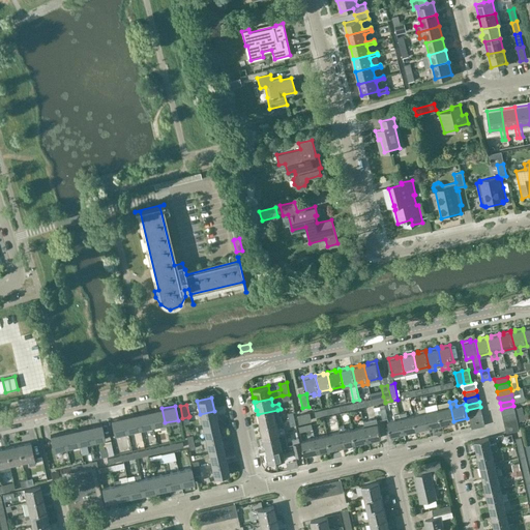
[(385,406),(379,407),(380,409),(380,413),(382,420),(388,419),(385,406)]
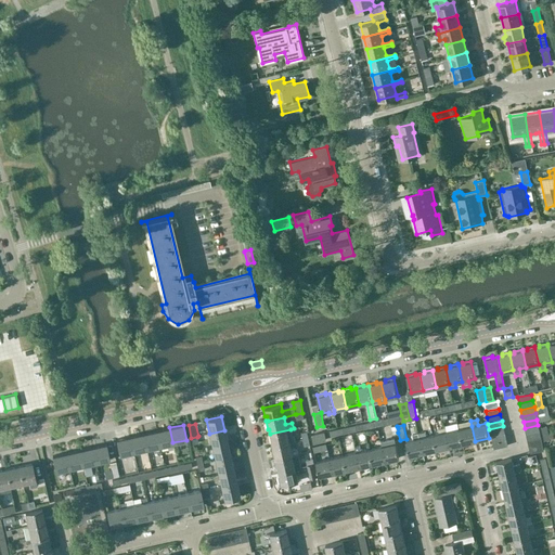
[(525,428),(526,435),(540,431),(538,425),(525,428)]
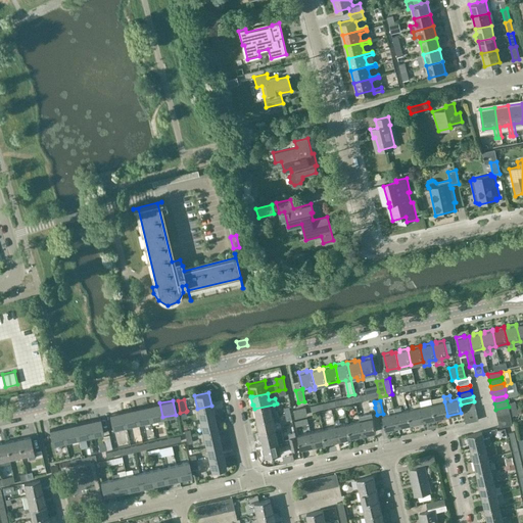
[(425,401),(419,402),(423,421),(435,418),(432,405),(426,406),(425,401)]
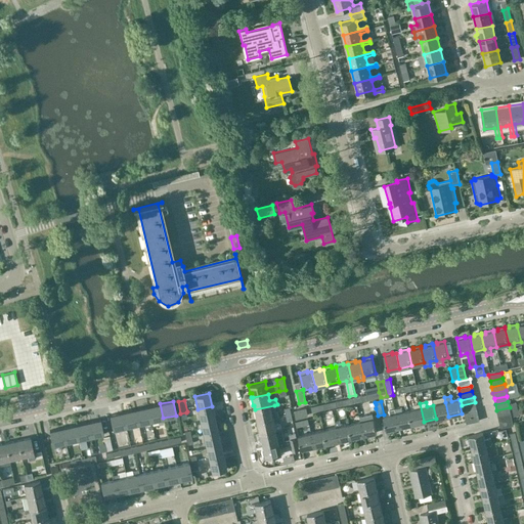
[(445,402),(433,405),(436,419),(448,417),(445,402)]
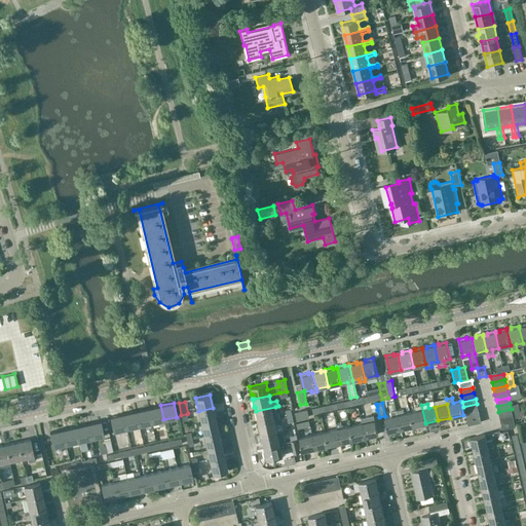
[(463,407),(465,413),(478,410),(477,404),(463,407)]
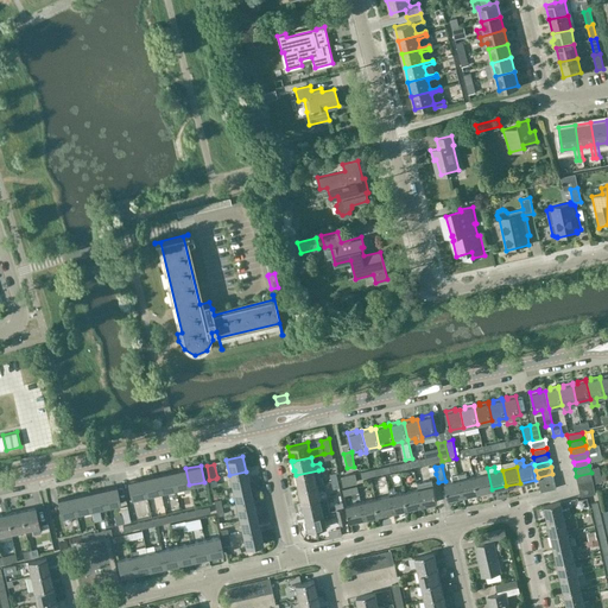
[(185,468),(171,472),(175,488),(189,485),(185,468)]
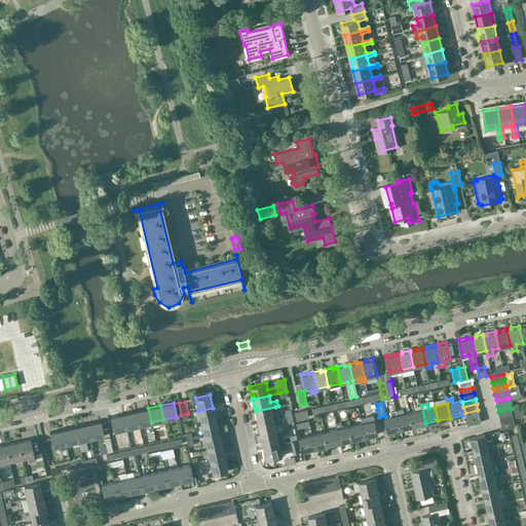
[(425,423),(421,405),(415,407),(416,411),(410,412),(413,426),(425,423)]
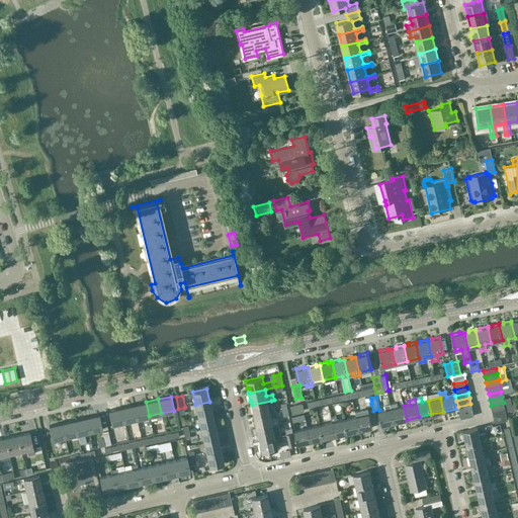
[(271,401),(252,405),(251,405),(252,413),(254,412),(255,417),(270,413),(275,412),(274,406),(272,407),(271,401)]
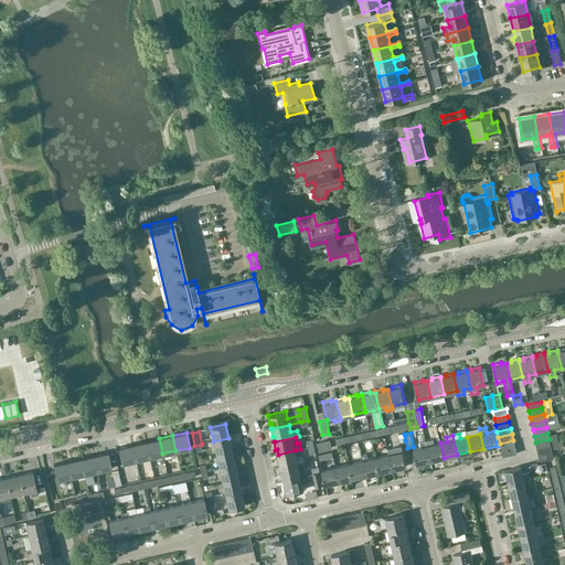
[(159,438),(146,441),(149,457),(162,454),(159,438)]
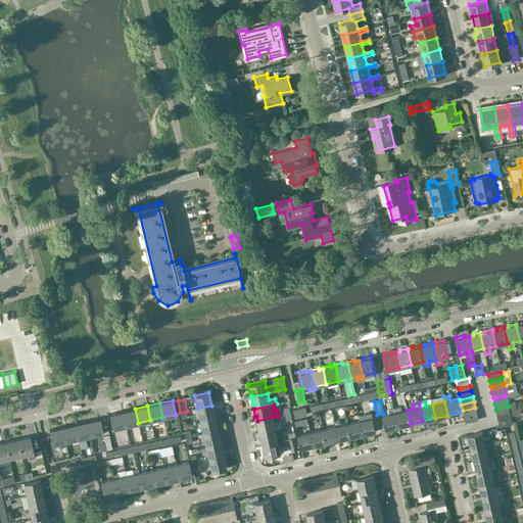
[(211,406),(197,409),(200,421),(214,418),(211,406)]
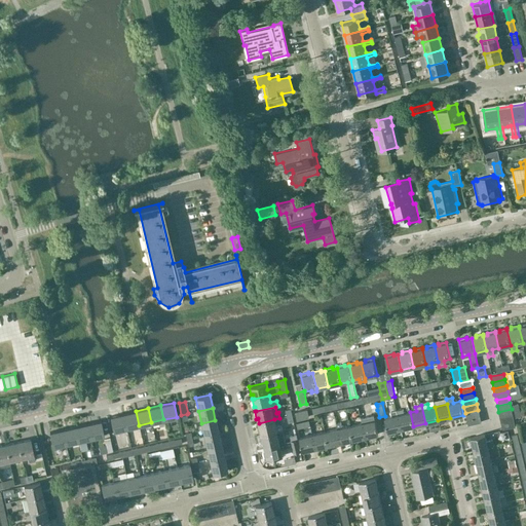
[(297,419),(309,416),(307,409),(296,412),(297,419)]
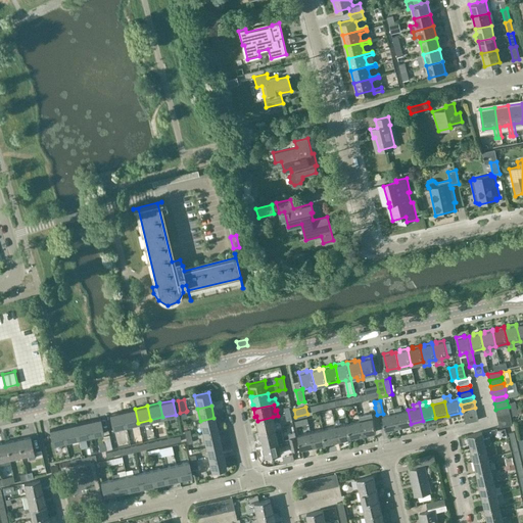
[(398,426),(411,424),(408,410),(401,411),(400,407),(394,408),(398,426)]
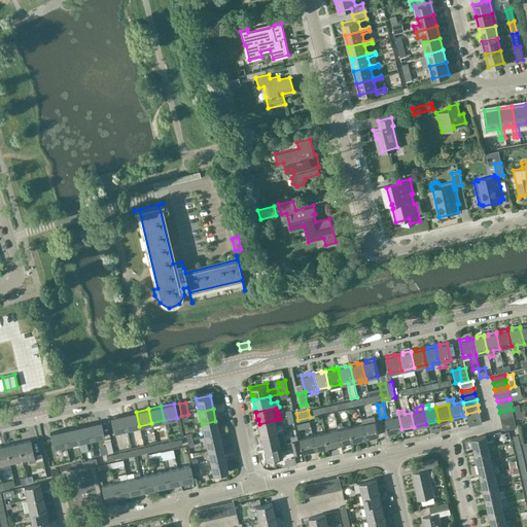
[(513,410),(499,413),(500,418),(514,415),(513,410)]
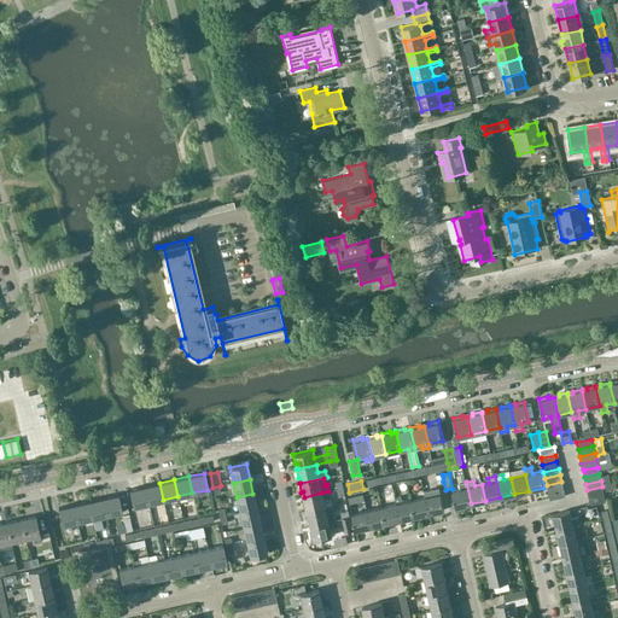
[(456,507),(471,503),(466,482),(459,484),(460,489),(453,490),(456,507)]
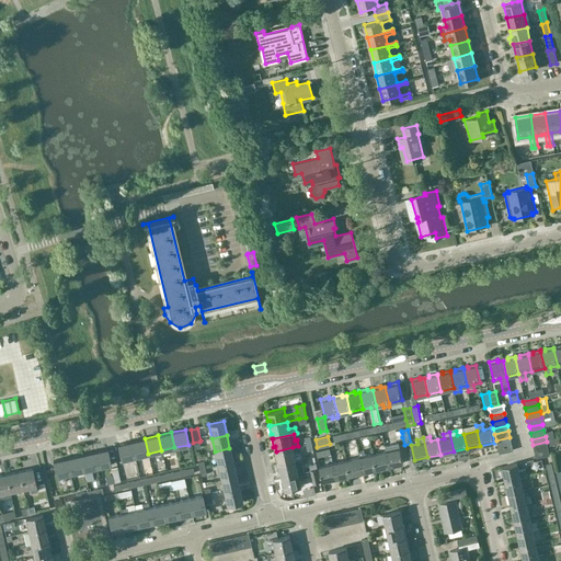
[(510,437),(496,441),(497,447),(512,444),(510,437)]
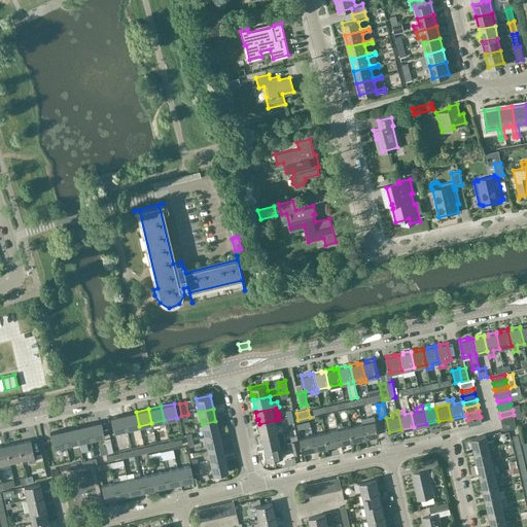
[(136,412),(124,414),(127,428),(139,426),(136,412)]
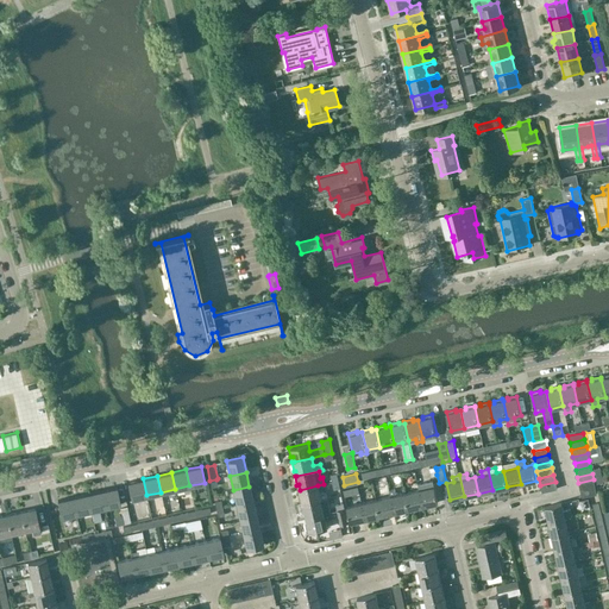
[(131,498),(146,495),(143,478),(127,482),(131,498)]
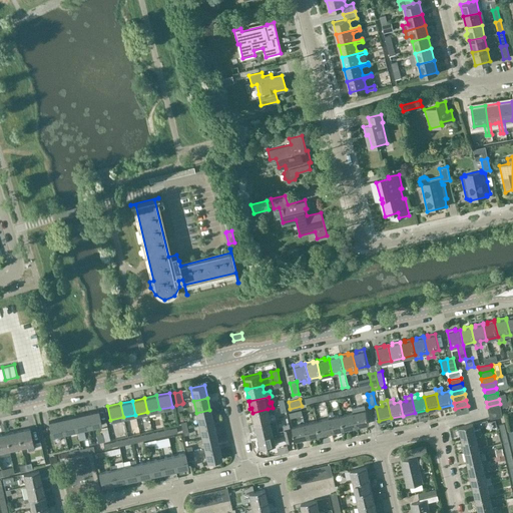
[(487,407),(489,413),(501,410),(500,404),(487,407)]
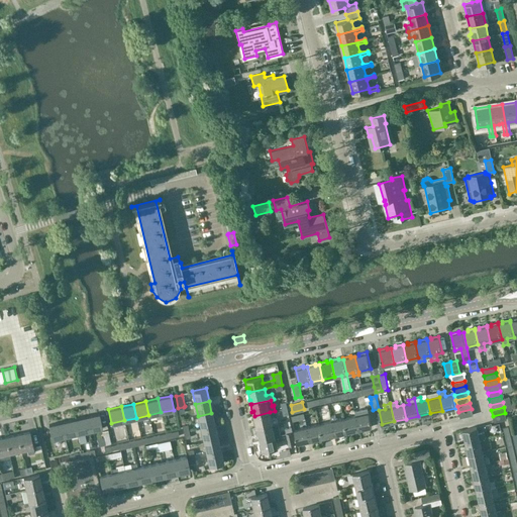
[(473,415),(472,409),(458,412),(460,418),(473,415)]
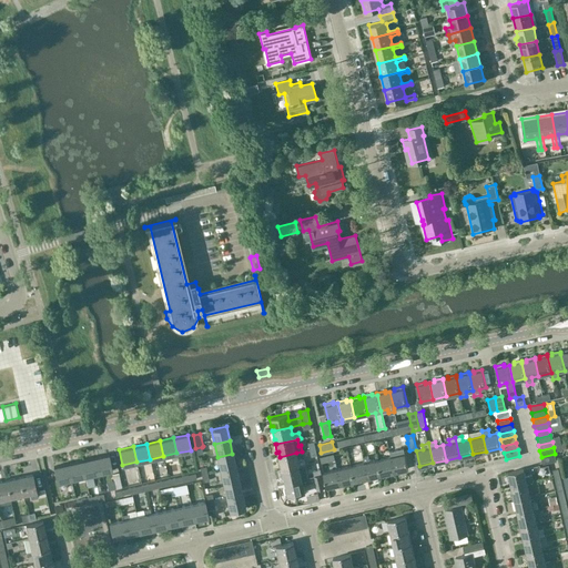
[(389,452),(391,457),(394,473),(408,469),(405,454),(396,456),(395,450),(389,452)]
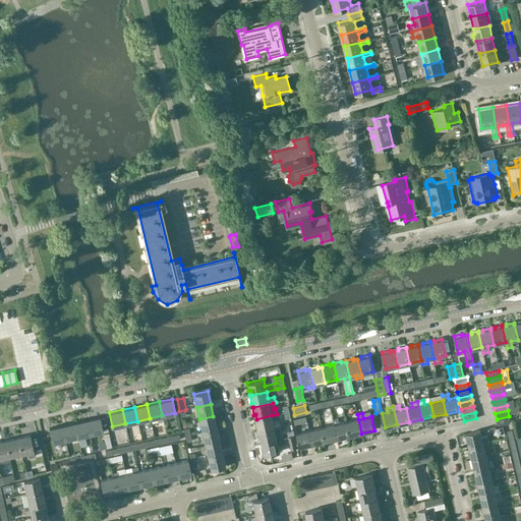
[(258,426),(259,430),(275,427),(280,426),(278,420),(273,422),(272,415),(256,419),(254,419),(256,426),(258,426)]
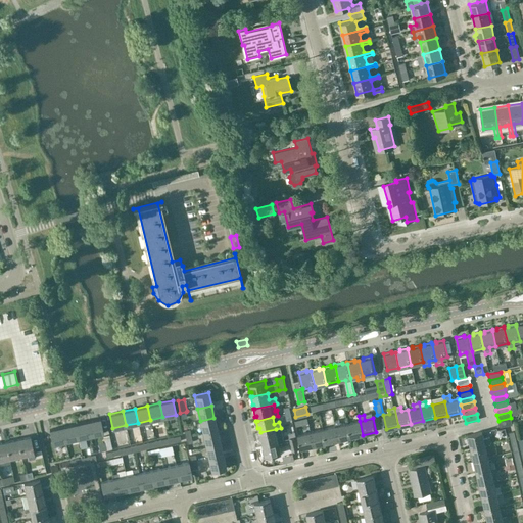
[(100,418),(87,421),(90,435),(103,432),(100,418)]
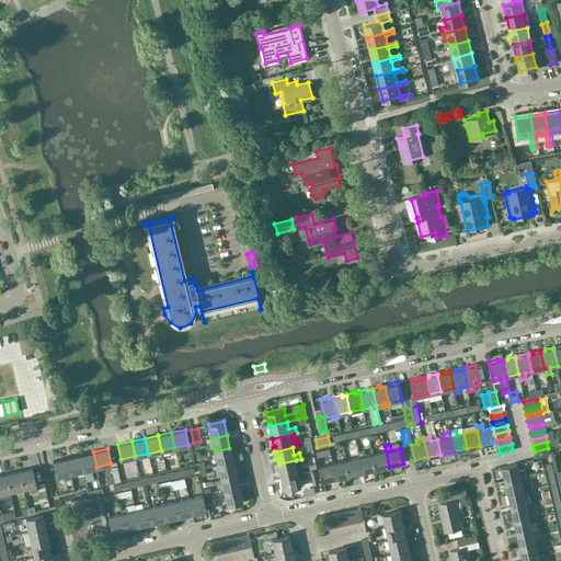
[(232,461),(229,448),(215,451),(218,465),(232,461)]
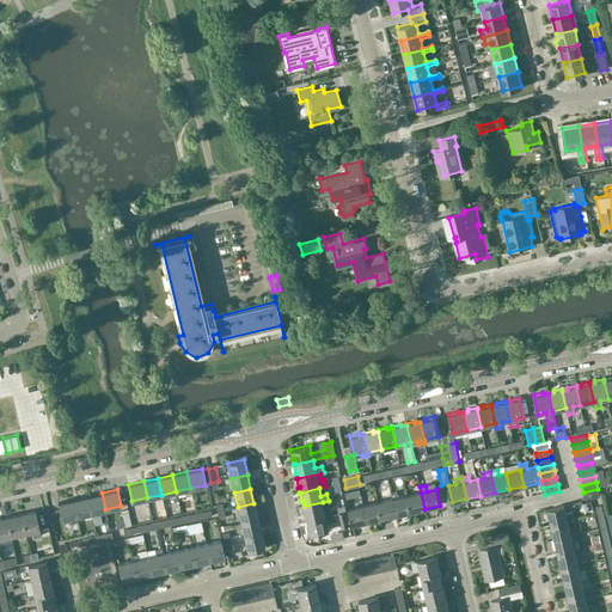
[(598,489),(583,493),(585,500),(600,496),(598,489)]
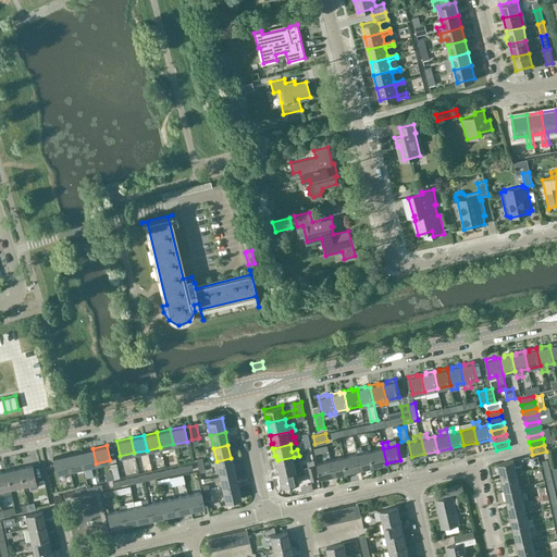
[(356,448),(357,454),(360,469),(373,466),(370,452),(362,453),(361,447),(356,448)]
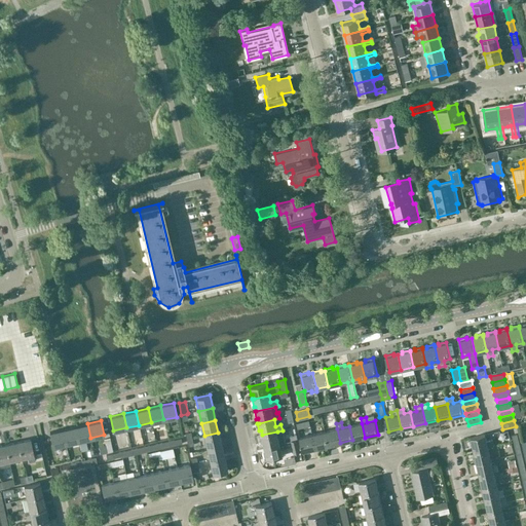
[(87,423),(75,426),(78,441),(90,438),(87,423)]
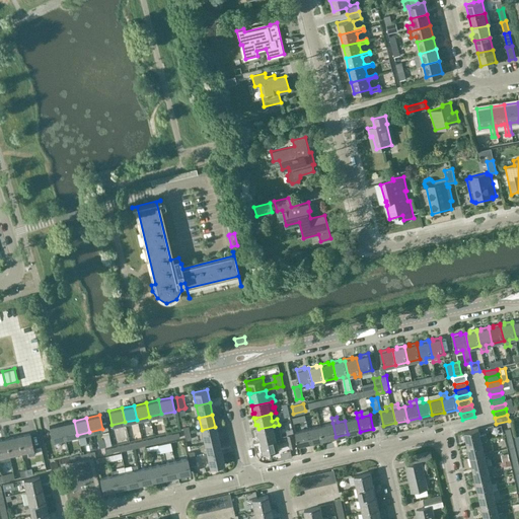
[(357,418),(345,421),(348,434),(360,432),(357,418)]
